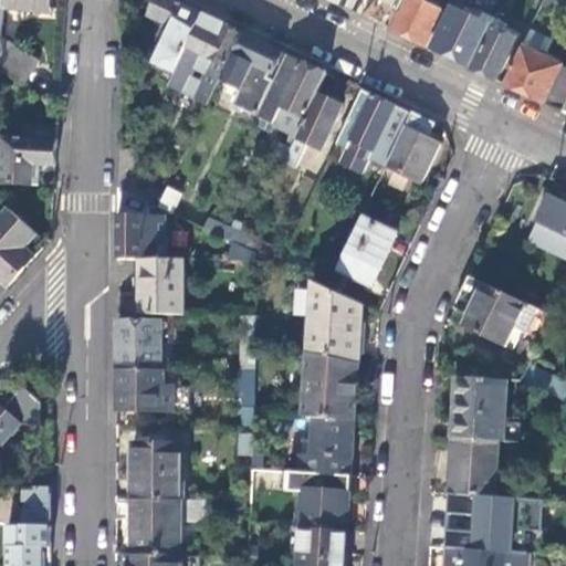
[(203,13),(175,0),(157,0),(150,14),(175,27),(157,64),(175,73),(203,13)]
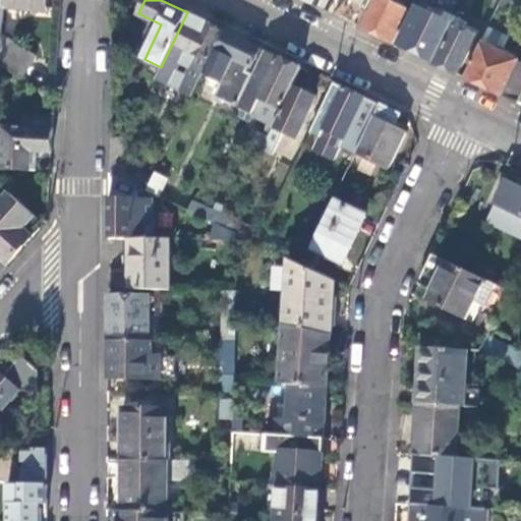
[(367,0),(349,0),(335,15),(355,25),(367,0)]
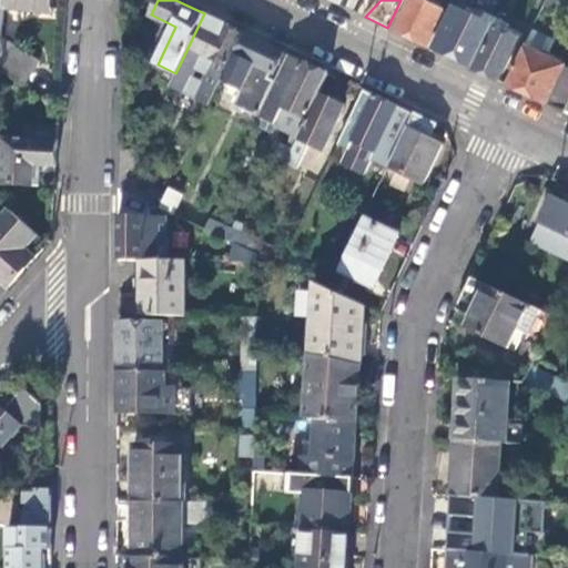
[(432,48),(448,12),(444,10),(447,4),(438,0),(435,7),(419,0),(408,0),(394,30),(432,48)]
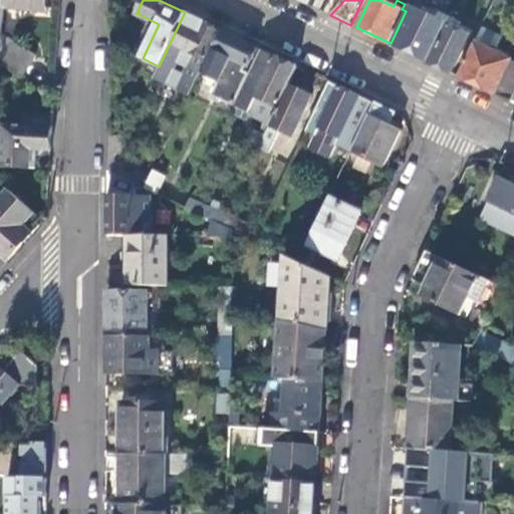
[(432,63),(450,24),(435,16),(437,12),(427,7),(425,12),(413,6),(395,45),(432,63)]
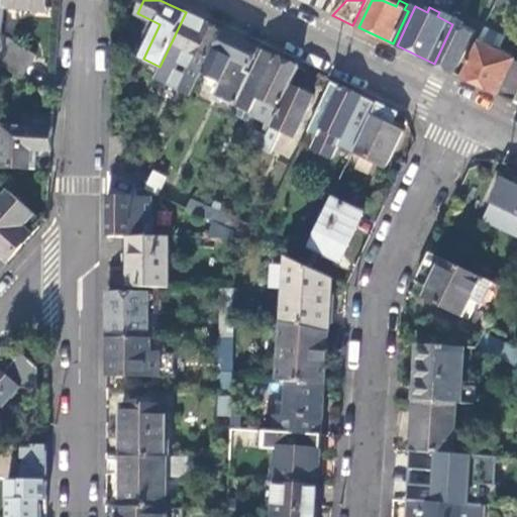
[(153,79),(191,97),(202,72),(222,29),(186,12),(160,67),(153,79)]
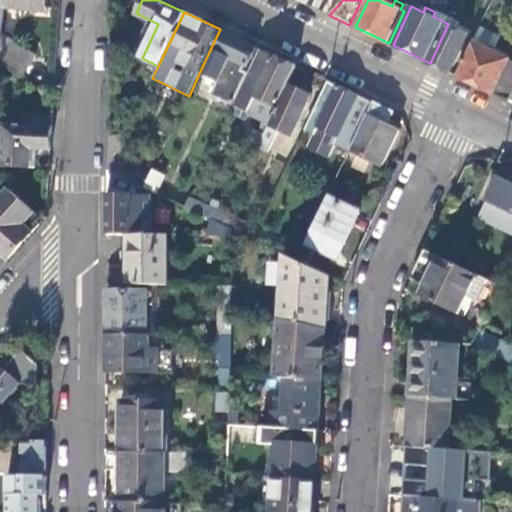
[(459,21),(451,17),(448,24),(456,28),(459,21)]
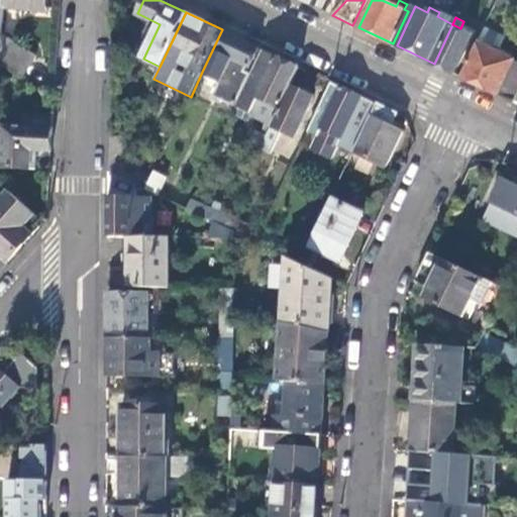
[(460,28),(452,24),(434,64),(454,73),(473,34),(460,28)]
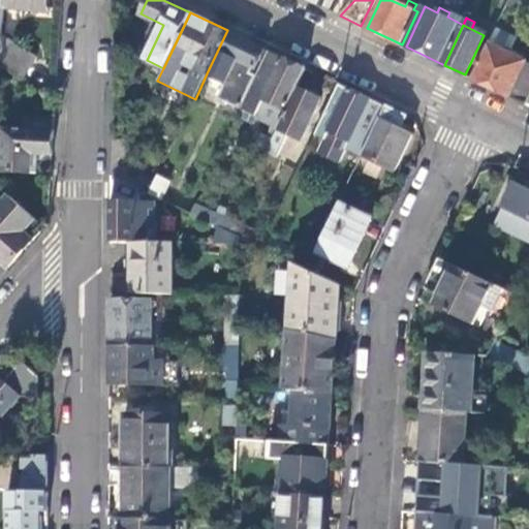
[(266,48),(227,30),(207,73),(225,83),(219,96),(242,107),(257,75),(251,72),(253,66),(255,67),(266,48)]
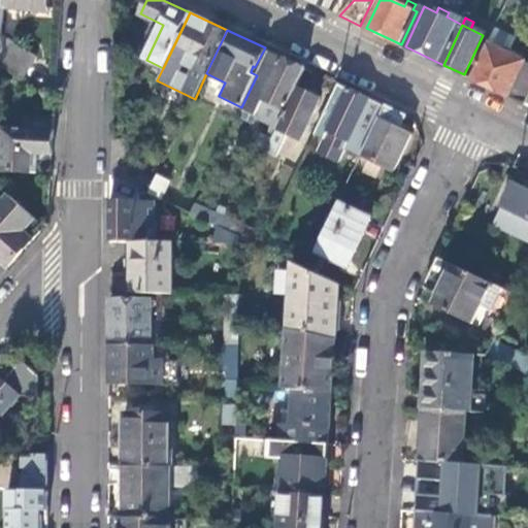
[(494,30),(488,42),(509,54),(516,40),(494,30)]
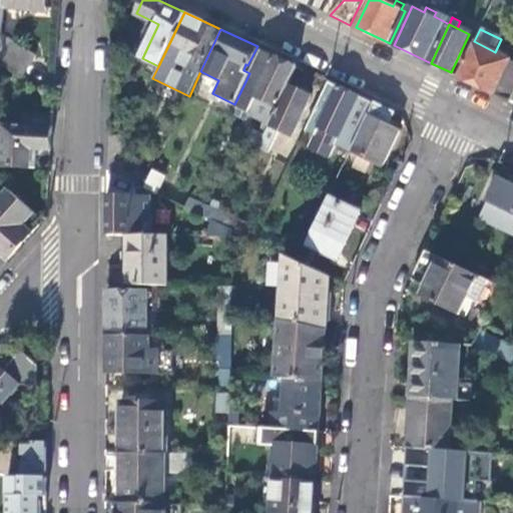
[(34,53),(0,30),(0,31),(0,61),(19,76),(34,53)]
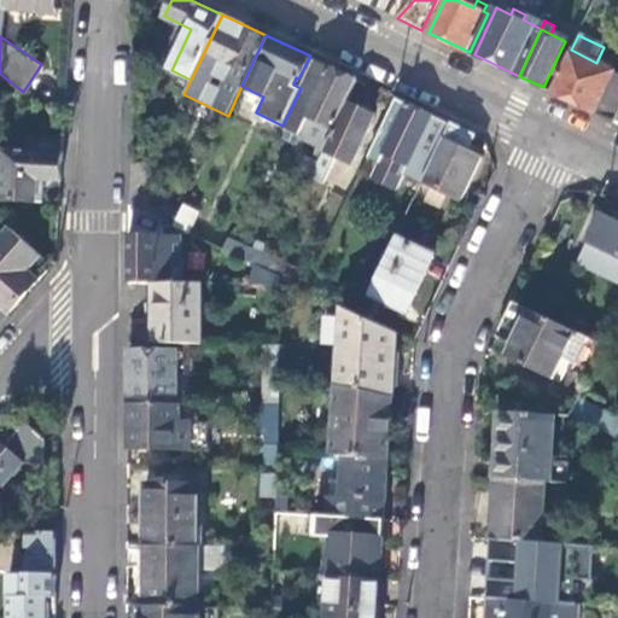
[(617,73),(596,63),(571,50),(552,92),(616,122),(617,116),(617,73)]
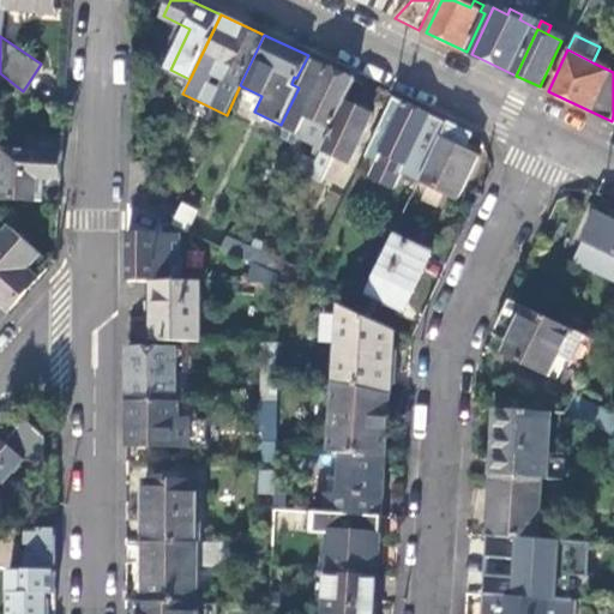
[(327,66),(313,58),(301,82),(317,90),(327,66)]
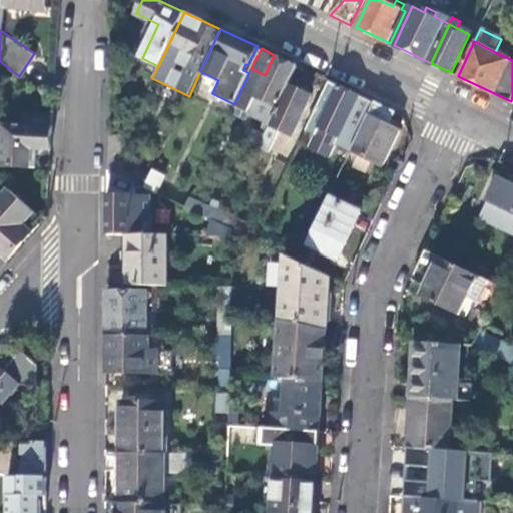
[(249,73),(234,104),(242,108),(241,110),(264,121),(259,132),(264,134),(288,83),(297,65),(274,55),(265,75),(251,68),(249,73)]
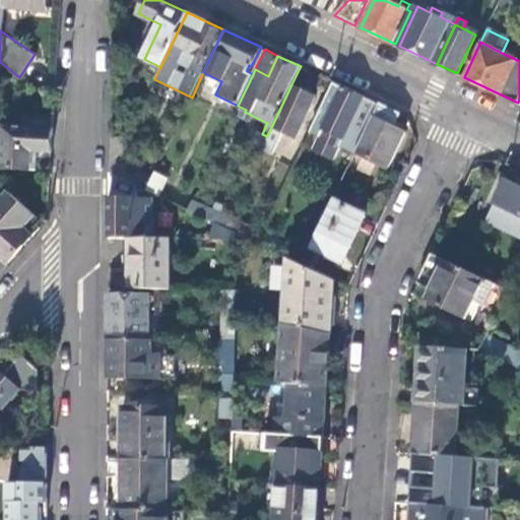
[(378,104),(333,81),(309,132),(318,136),(312,149),(333,159),(339,145),(355,153),(355,151),(378,104)]
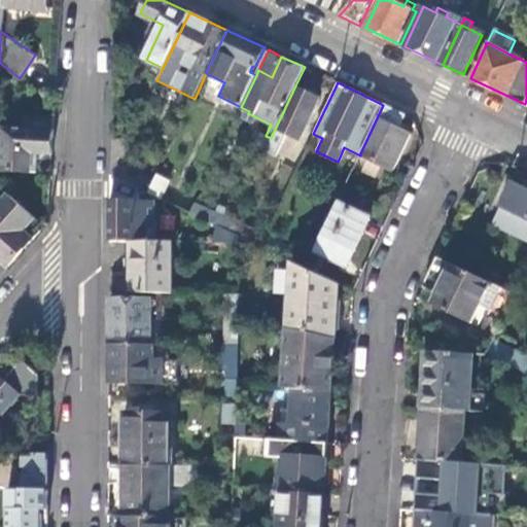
[(295,85),(271,138),(261,159),(270,163),(285,132),(300,138),(318,98),(295,85)]
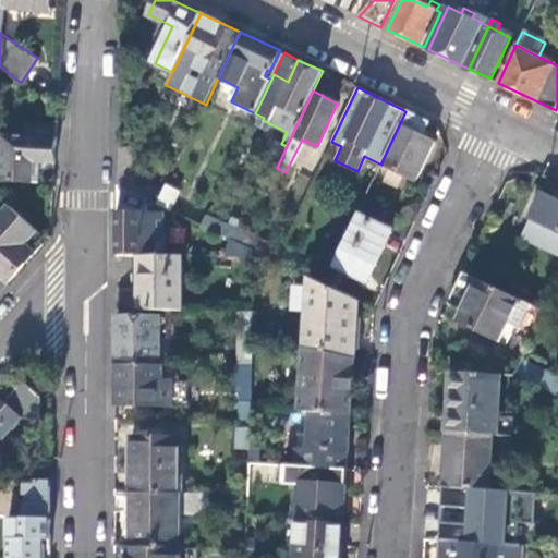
[(427,121),(405,111),(381,162),(416,179),(435,141),(422,134),(427,121)]
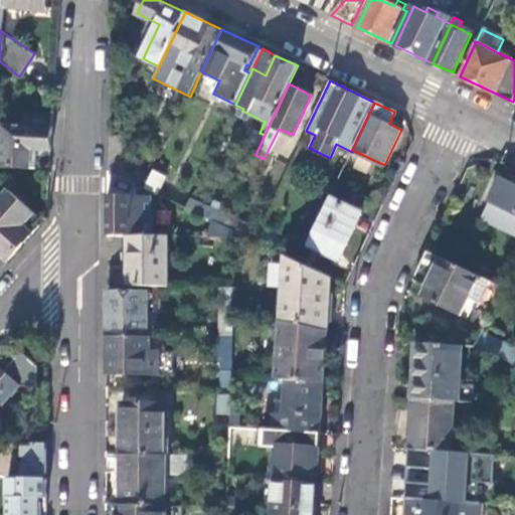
[(49,154),(51,128),(5,124),(2,164),(30,166),(31,153),(49,154)]
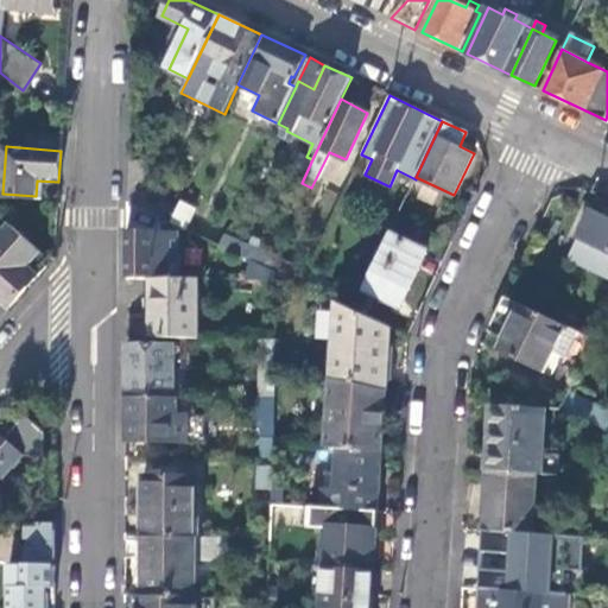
[(134,188),(131,197),(130,202),(172,222),(178,209),(134,188)]
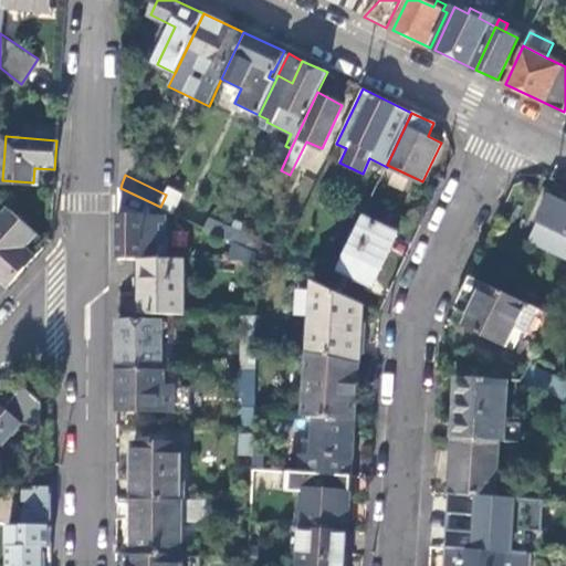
[(169,188),(166,195),(160,207),(174,213),(182,195),(169,188)]
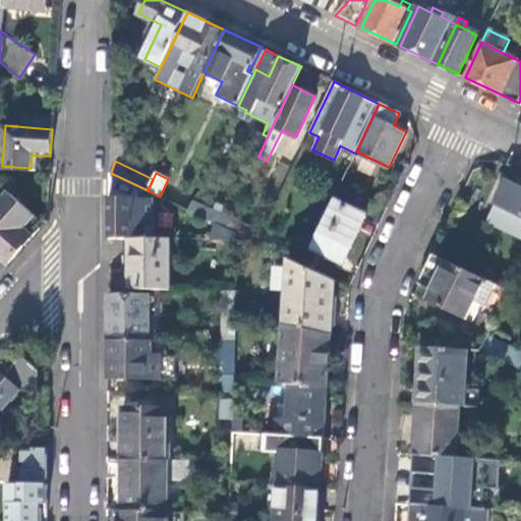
[(520,185),(507,179),(485,221),(520,238),(520,185)]
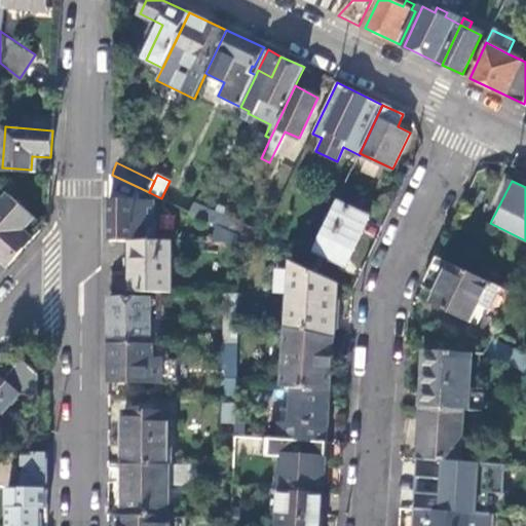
[(32,213),(6,190),(0,196),(0,261),(5,266),(32,237),(20,226),(32,213)]
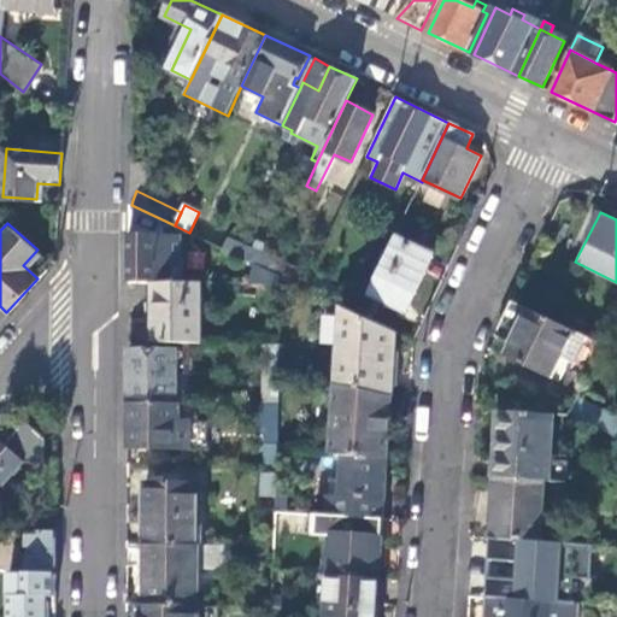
[(183,236),(131,236),(131,281),(154,281),(178,281),(178,277),(201,280),(200,252),(195,247),(189,244),(182,242),(183,236)]
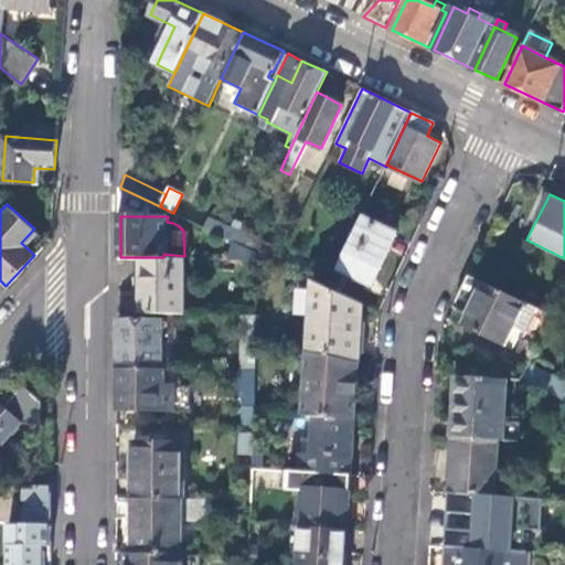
[(397,234),(362,216),(338,269),(373,286),(397,234)]
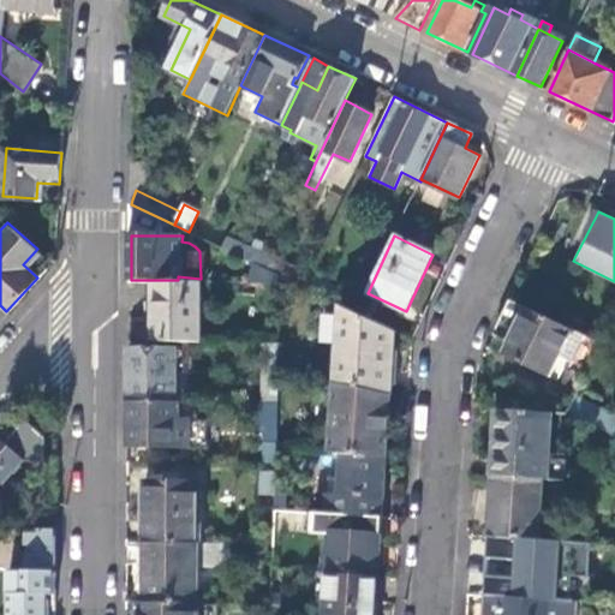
[(273,256),(266,269),(281,275),(303,286),(309,273),(273,256)]
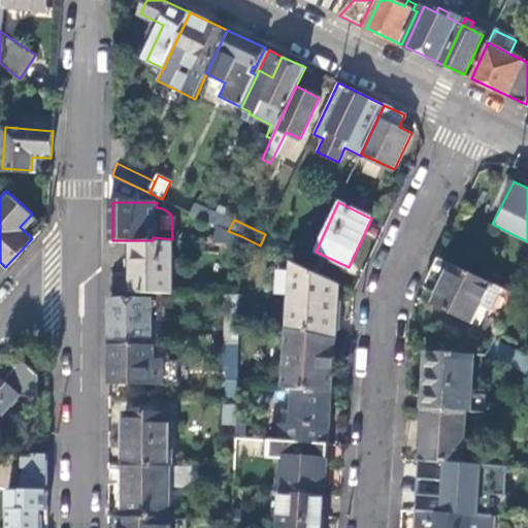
[(173,293),(173,240),(153,240),(132,240),(131,292),(152,292),(164,293),(173,293)]
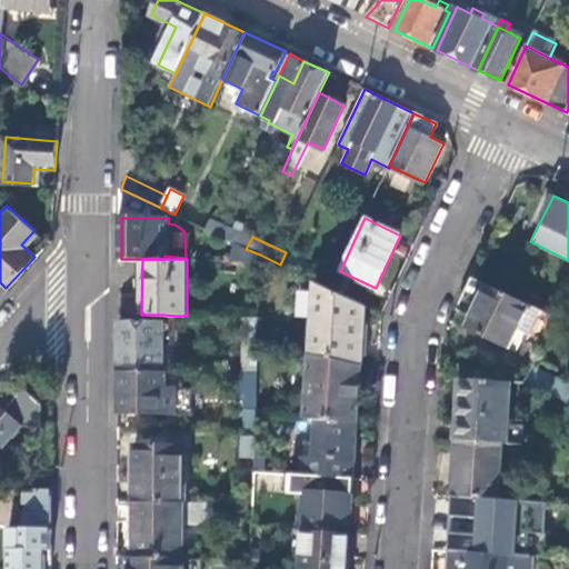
[(558,318),(473,277),(458,308),(472,315),(467,328),(511,348),(519,330),(530,336),(527,342),(542,350),(558,318)]
